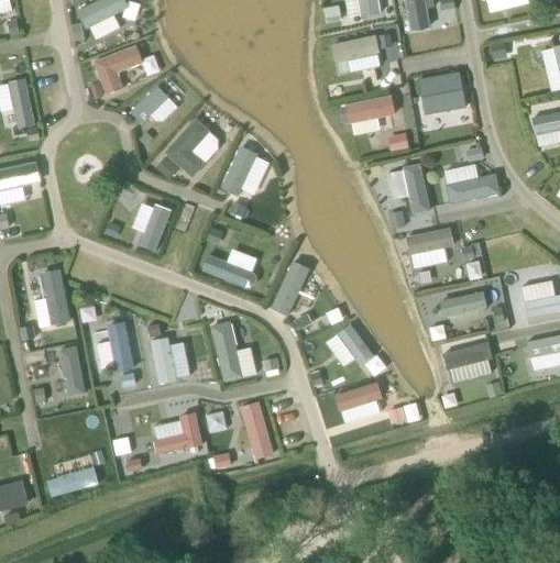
[(0,0),(0,14),(13,12),(10,0),(0,0)]
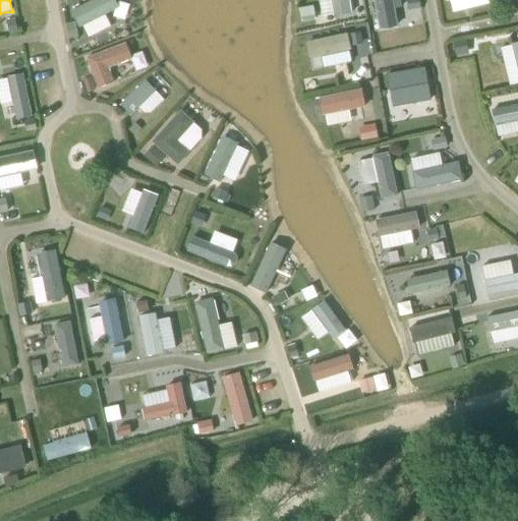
[(111,29),(106,13),(118,9),(115,0),(88,0),(71,6),(82,39),(111,29)]
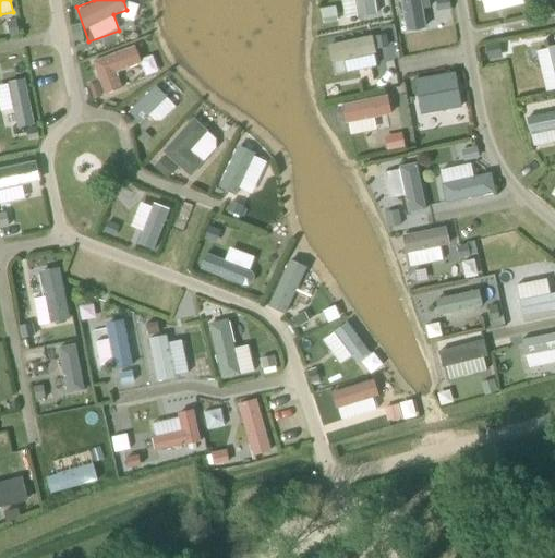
[(374,0),(340,0),(341,22),(375,21),(374,0)]
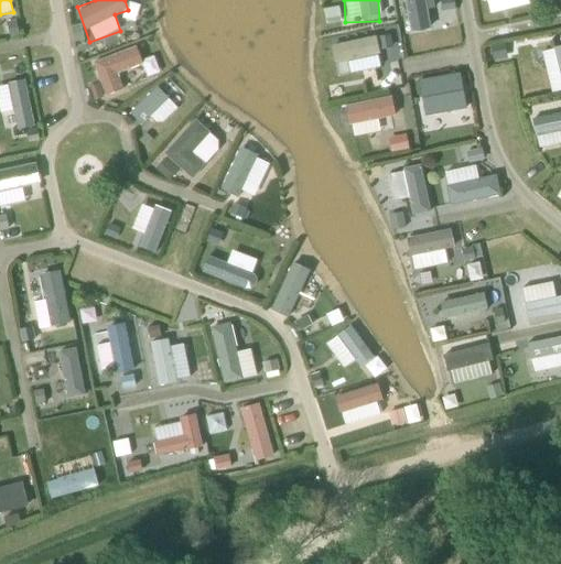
[(529,0),(484,0),(487,13),(531,4),(529,0)]
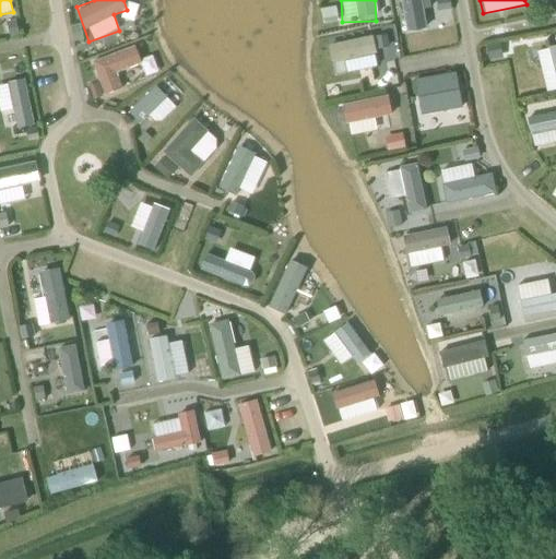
[(449,18),(400,28),(403,46),(452,35),(449,18)]
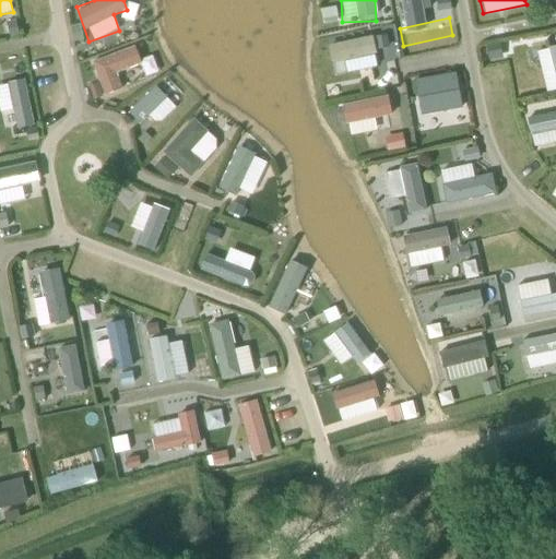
[(345,72),(377,68),(374,37),(326,42),(328,62),(344,60),(345,72)]
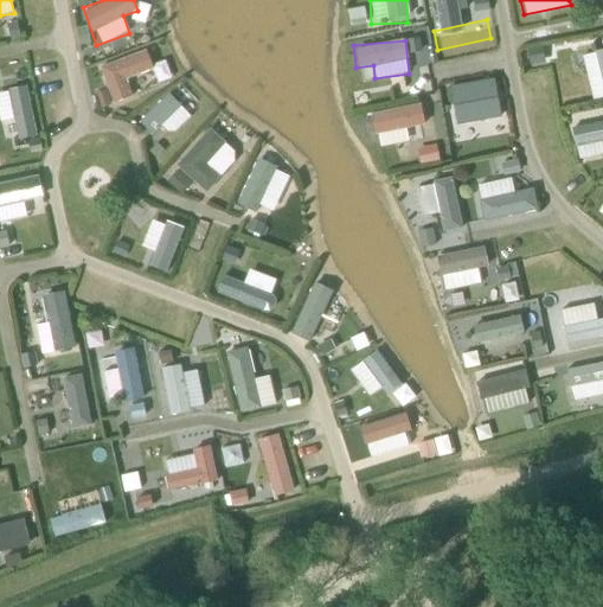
[(534,64),(550,62),(547,45),(532,49),(534,64)]
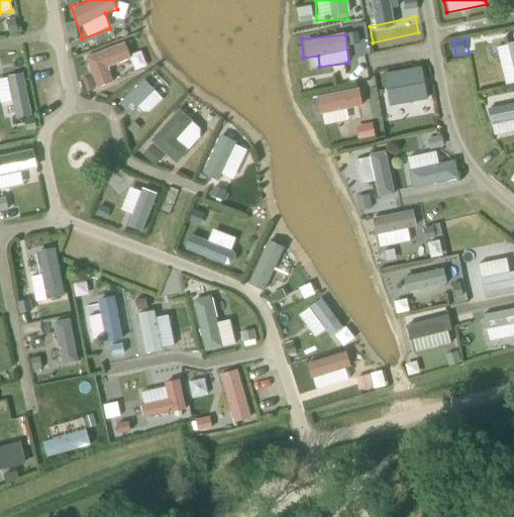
[(513,41),(497,45),(506,85),(513,83),(513,41)]
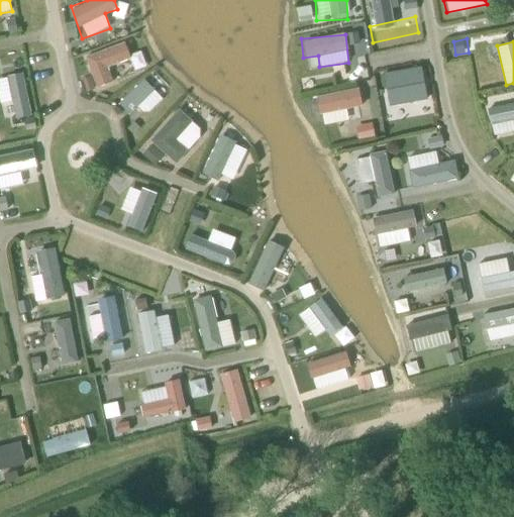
[(94,86),(113,82),(109,64),(129,59),(125,43),(86,53),(94,86)]
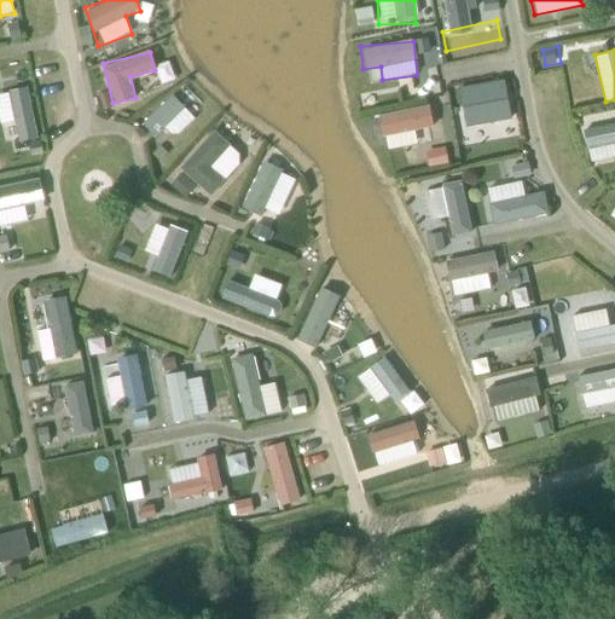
[(413,77),(417,92),(430,88),(427,74),(413,77)]
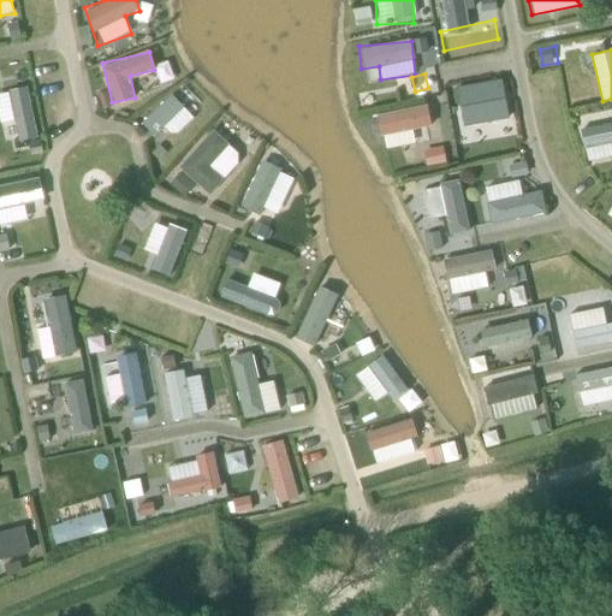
[(451,100),(455,118),(510,107),(506,88),(451,100)]
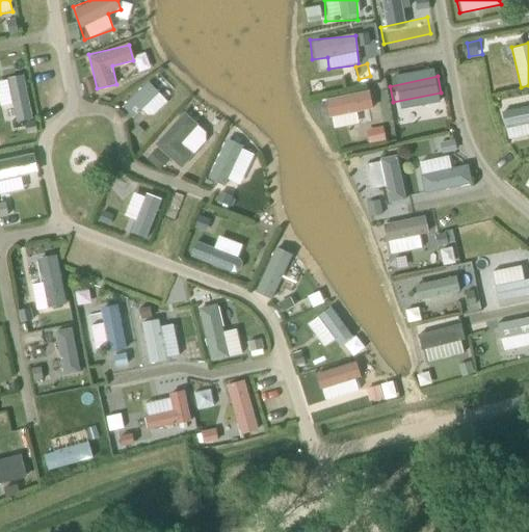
[(122,106),(138,125),(167,100),(152,80),(122,106)]
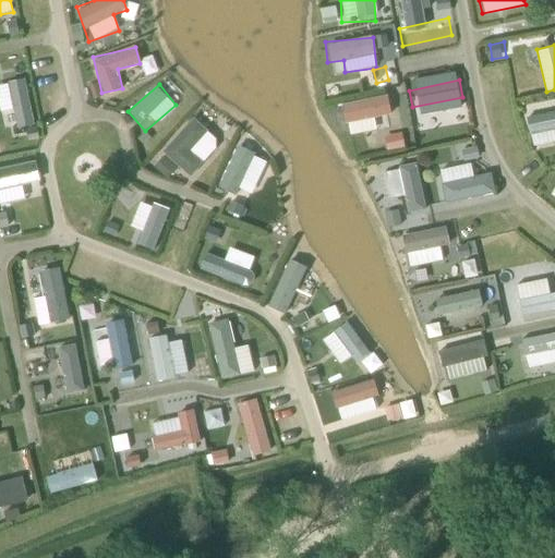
[(345,134),(375,132),(373,116),(391,113),(389,96),(341,100),(345,134)]
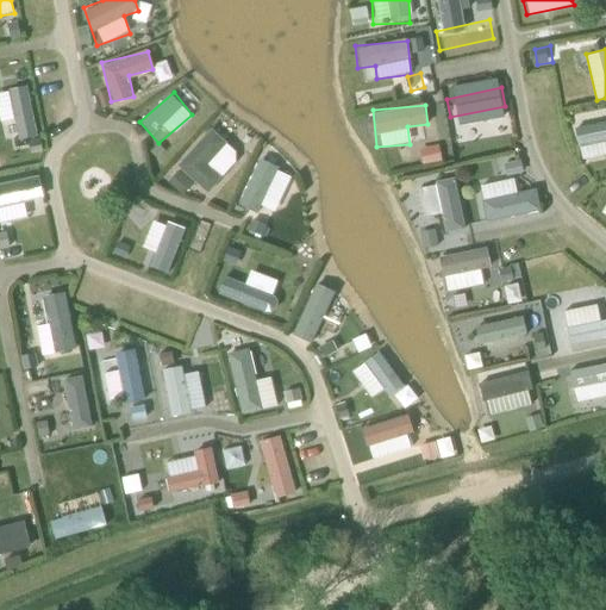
[(605,122),(574,130),(582,162),(605,155),(605,122)]
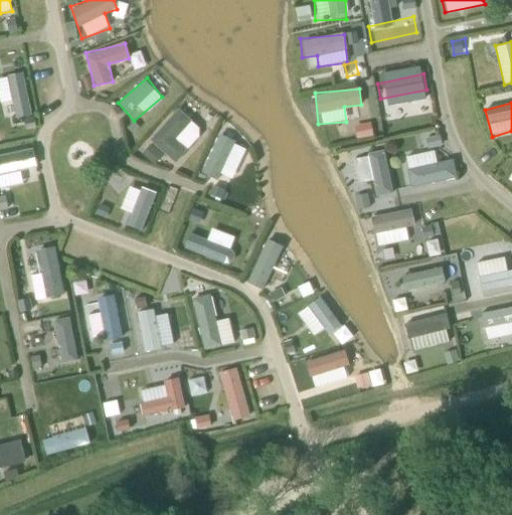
[(362,126),(365,139),(377,136),(374,124),(362,126)]
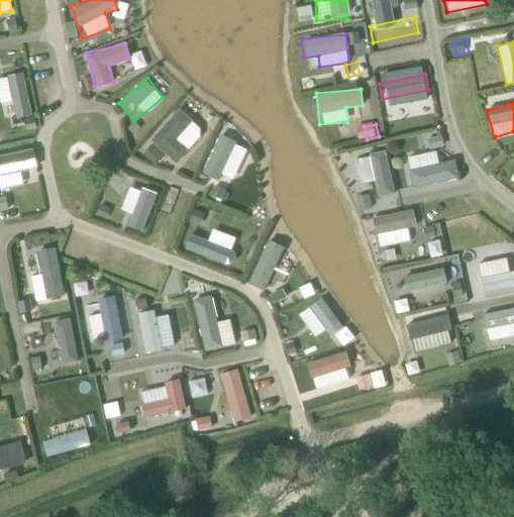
[(222,135),(202,172),(229,186),(248,149),(222,135)]
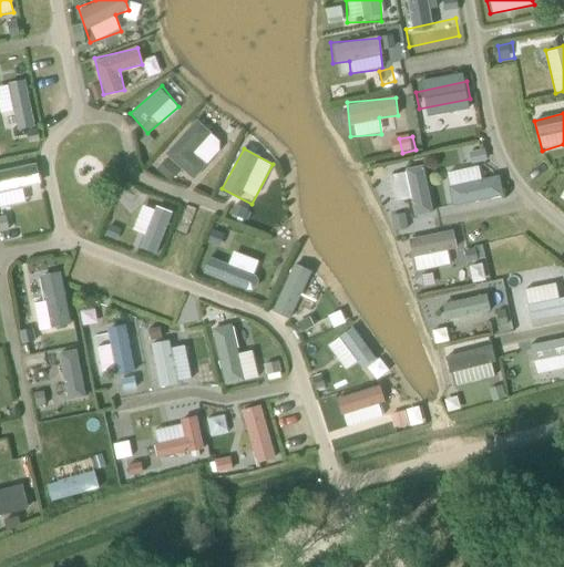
[(160,168),(173,181),(183,169),(170,157),(160,168)]
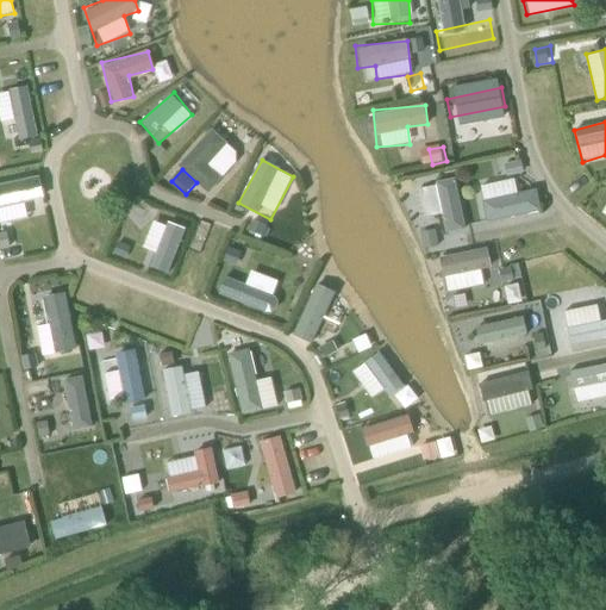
[(460,179),(420,185),(425,217),(439,215),(442,231),(467,228),(460,179)]
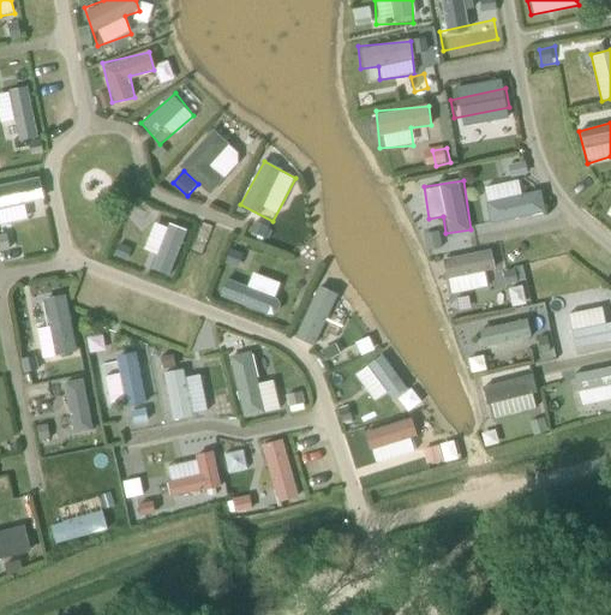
[(541,190),(521,193),(520,180),(484,185),(490,221),(545,214),(541,190)]
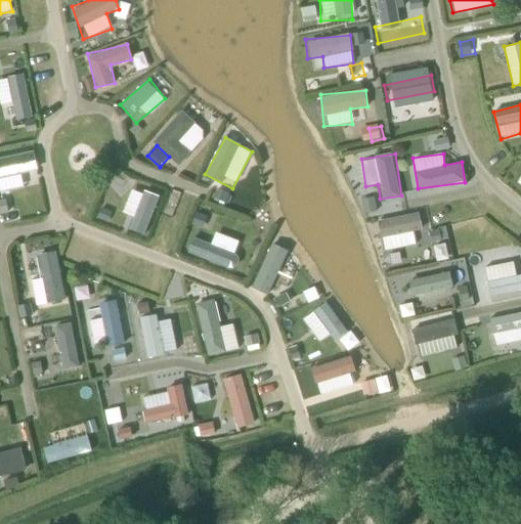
[(0,187),(5,187),(7,200),(38,193),(33,166),(0,171),(0,187)]
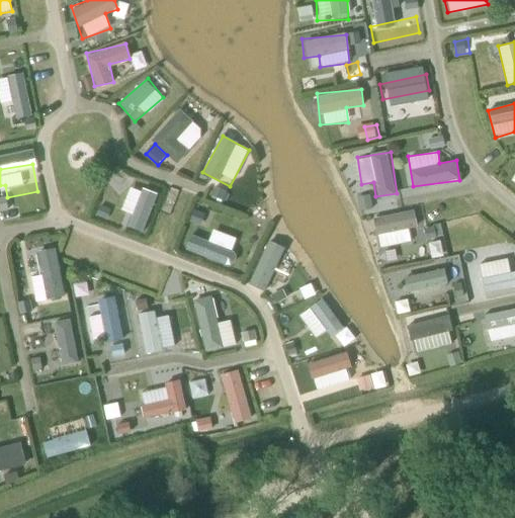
[(146,235),(160,195),(130,184),(120,209),(131,213),(125,227),(146,235)]
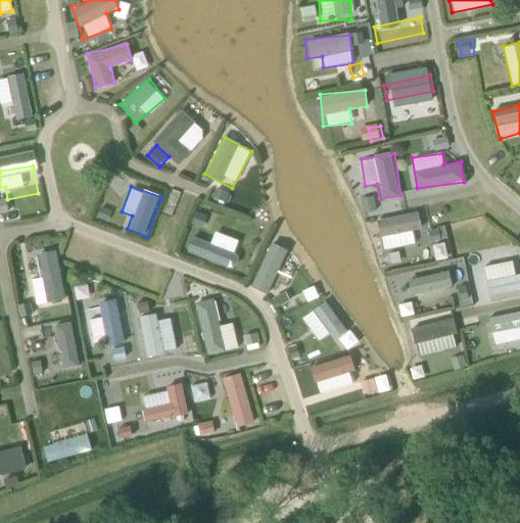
[(233,194),(221,190),(220,194),(217,193),(215,199),(217,200),(216,201),(228,206),(233,194)]
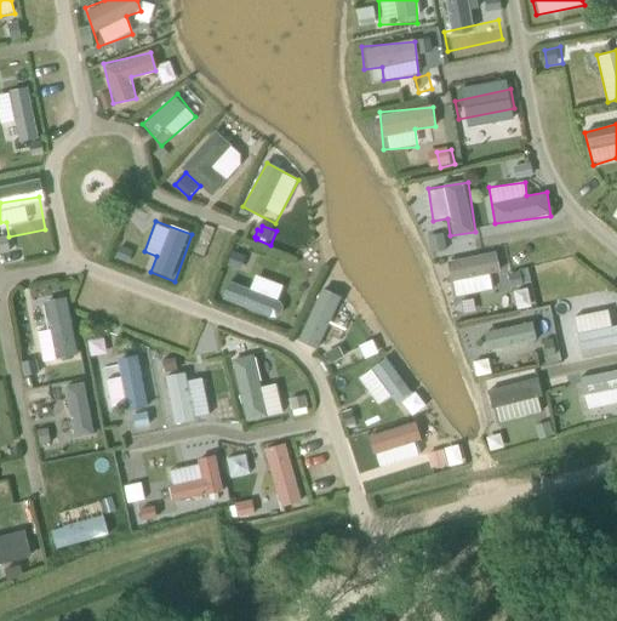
[(51,249),(47,231),(30,235),(34,252),(51,249)]
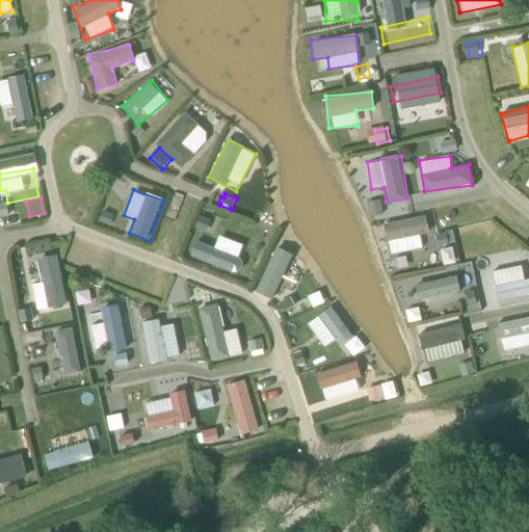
[(387,215),(384,201),(370,204),(373,218),(387,215)]
